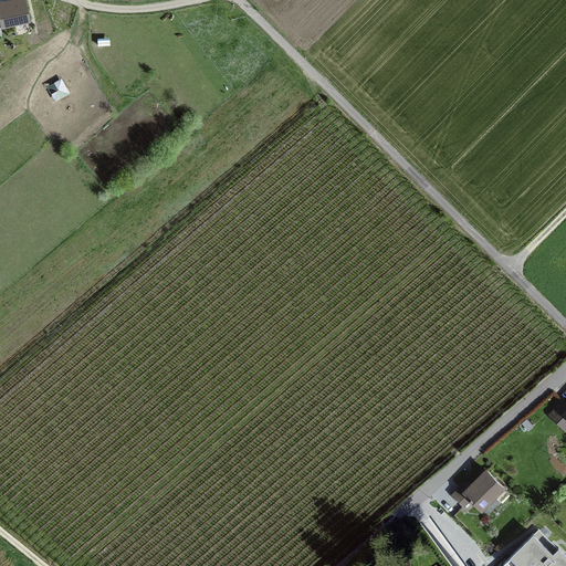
[(0,0),(0,24),(1,25),(1,27),(31,20),(27,0),(0,0)]
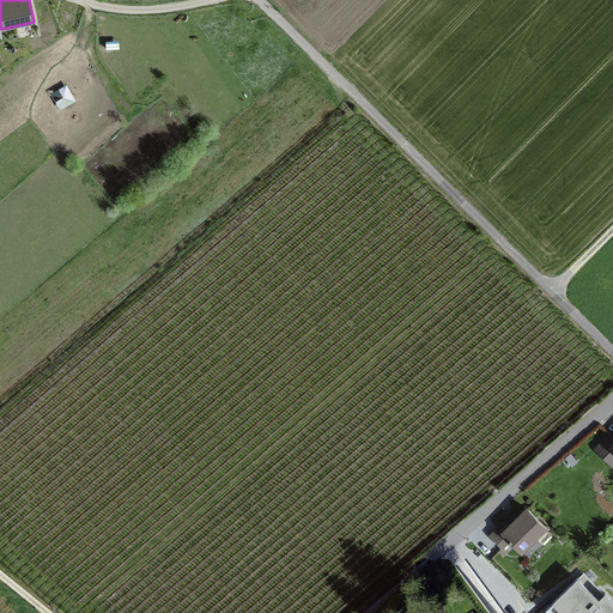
[(50,93),(60,109),(76,99),(66,84),(50,93)]
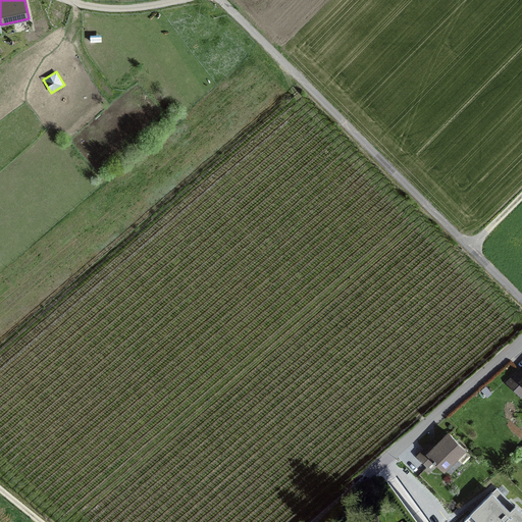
[(521,372),(519,370),(507,382),(514,389),(521,382),(521,383),(521,372)]
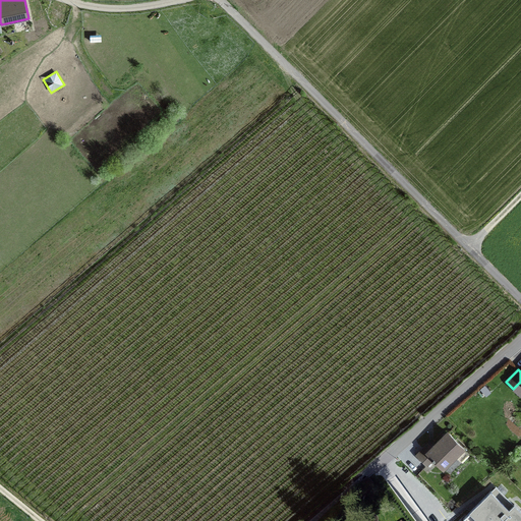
[(424,447),(416,456),(426,466),(431,461),(433,462),(435,460),(443,469),(463,449),(447,432),(433,447),(431,446),(427,450),(424,447)]
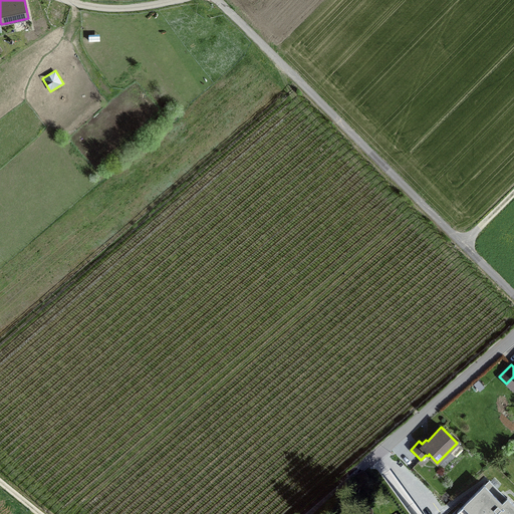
[(361,473),(343,489),(348,494),(366,478),(361,473)]
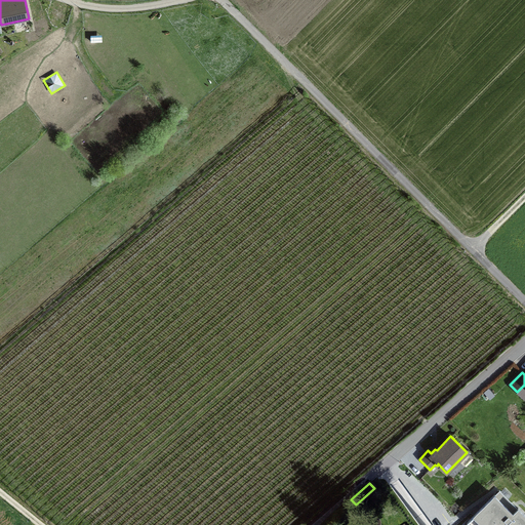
[(467,522),(470,524),(524,524),(524,513),(500,489),(467,522)]
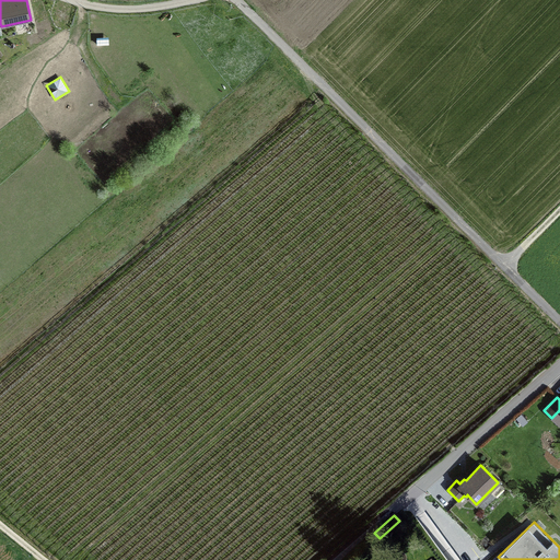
All buildings are outlined.
